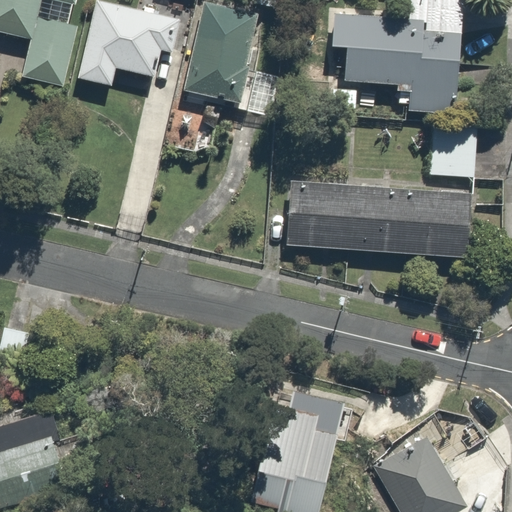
[(71,0),(0,0),(0,35),(31,42),(24,76),(64,85),(76,27),(38,19),(42,0),(53,0),(70,3),(71,0)]
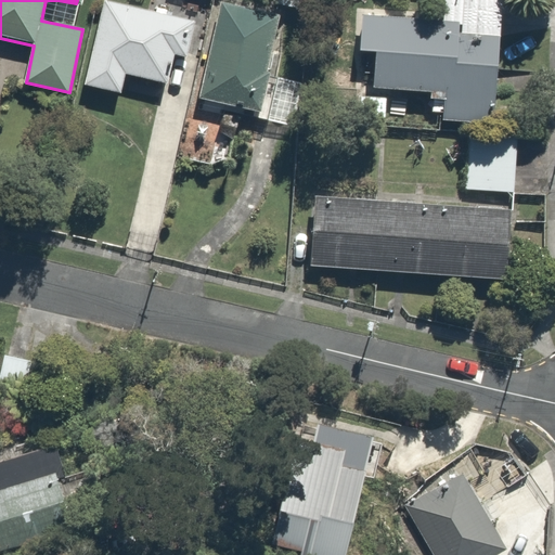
[(194,21),(106,0),(105,0),(86,85),(121,93),(127,72),(169,82),(175,56),(185,59),(194,21)]
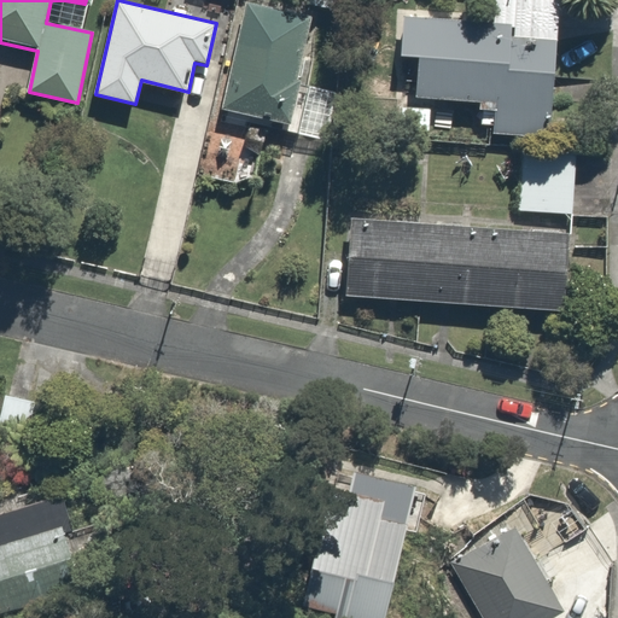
[(318,17),(246,1),(222,109),(293,124),(318,17)]
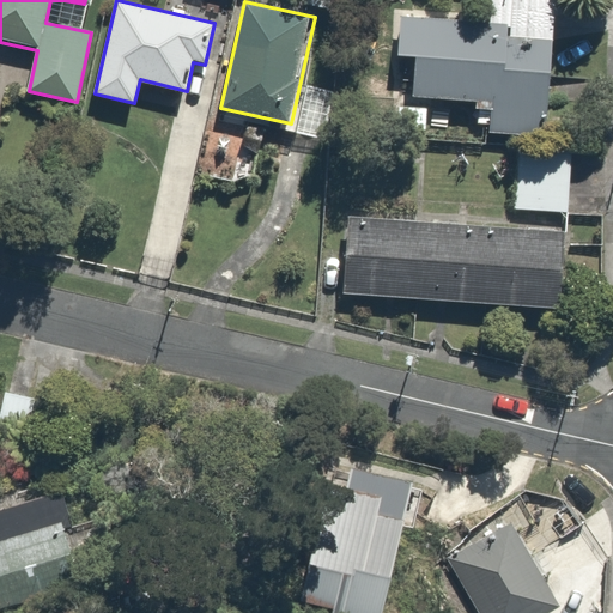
[(553,36),(400,19),(396,58),(417,60),(413,95),(480,102),(478,127),(542,133),(553,36)]
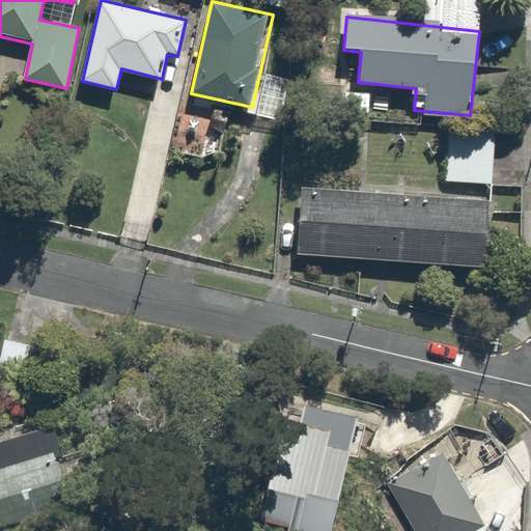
[(373,92),(335,89),(333,116),(371,119),(373,92)]
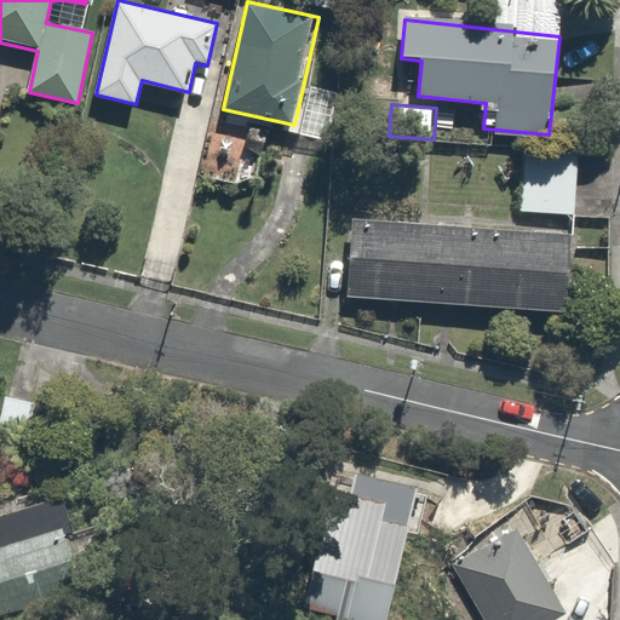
[(581,150),(523,145),(518,212),(577,217),(581,150)]
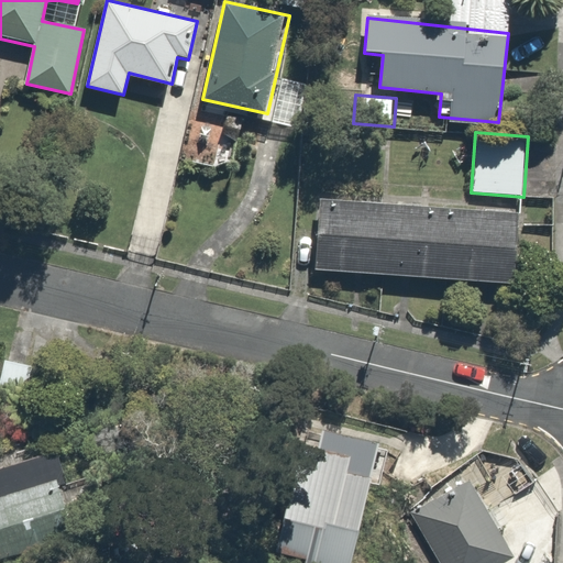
[(517,218),(322,202),(317,271),(511,285),(517,218)]
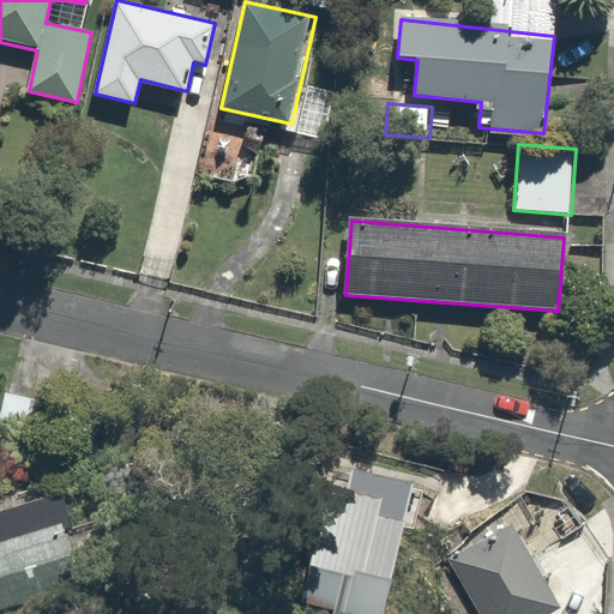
[(387,613),(419,491),(351,474),(345,497),(327,493),(300,602),(327,609),(325,613),(387,613)]
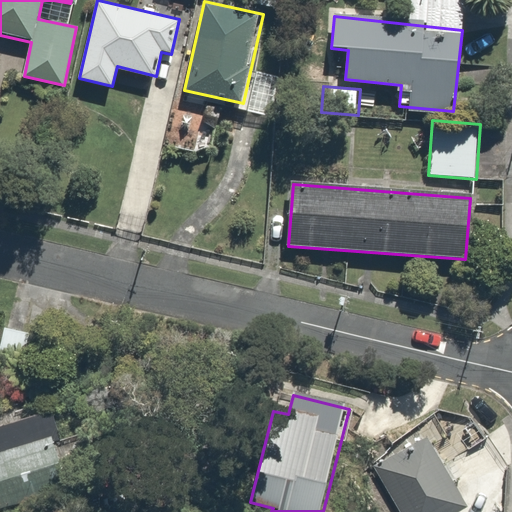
[(56,439),(47,410),(0,425),(0,509),(63,490),(48,442),(56,439)]
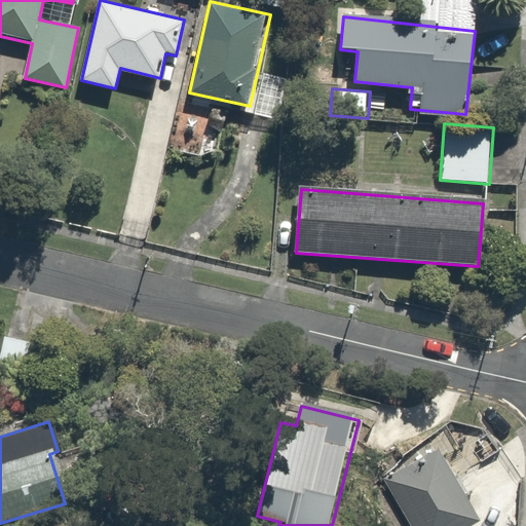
[(474,525),(481,523),(441,448),(385,478),(410,525),(474,525)]
